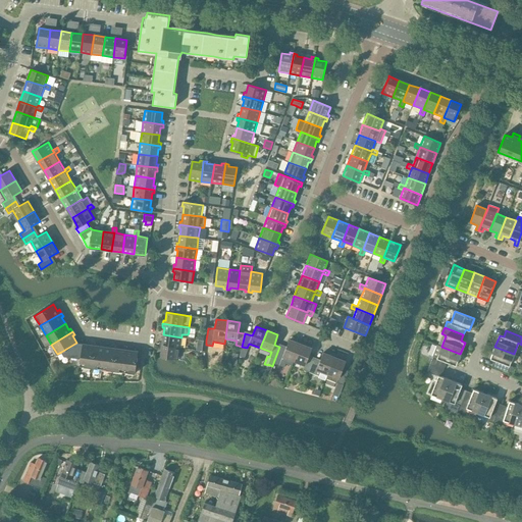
[(179,348),(181,337),(163,334),(162,342),(160,342),(160,346),(179,348)]
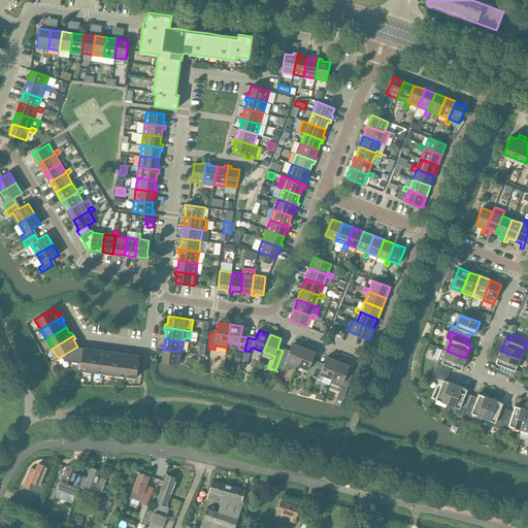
[(289,353),(283,351),(276,367),(288,372),(289,367),(295,369),(297,365),(304,348),(293,343),(289,353)]
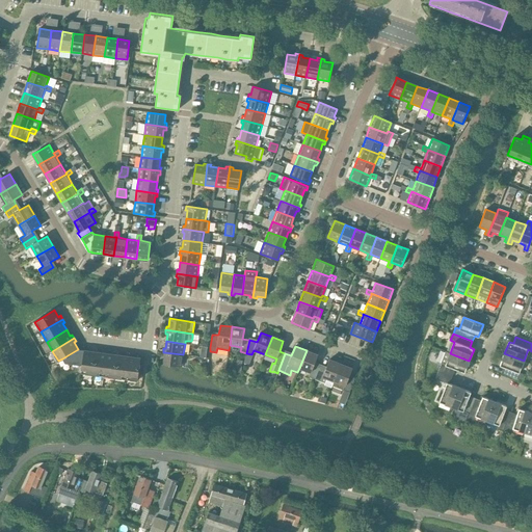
[(82,366),(84,348),(80,347),(80,349),(78,349),(62,358),(65,363),(82,366)]
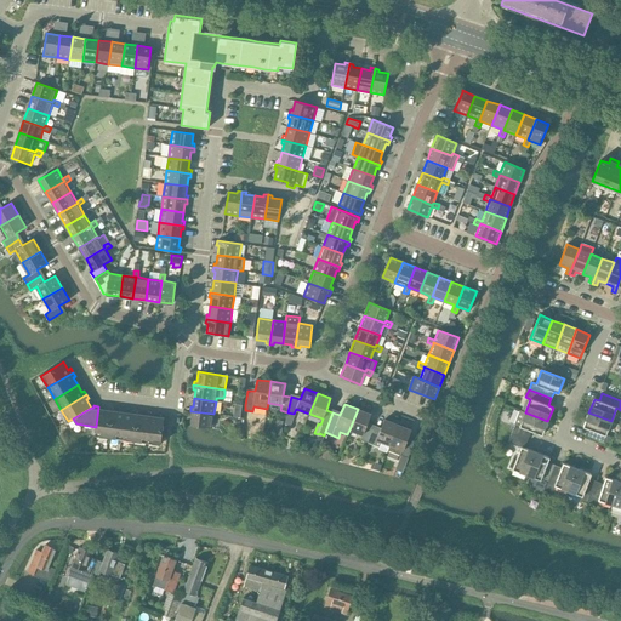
[(108,438),(112,410),(103,409),(103,406),(98,406),(96,427),(95,436),(108,438)]
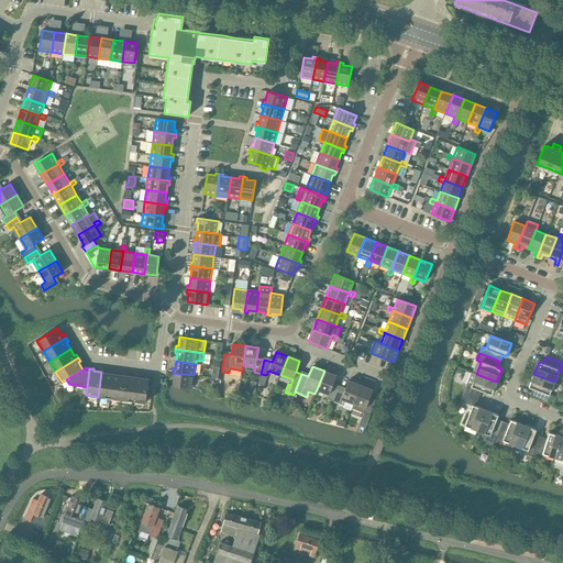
[(110,398),(113,372),(109,371),(109,373),(101,372),(98,397),(110,398)]
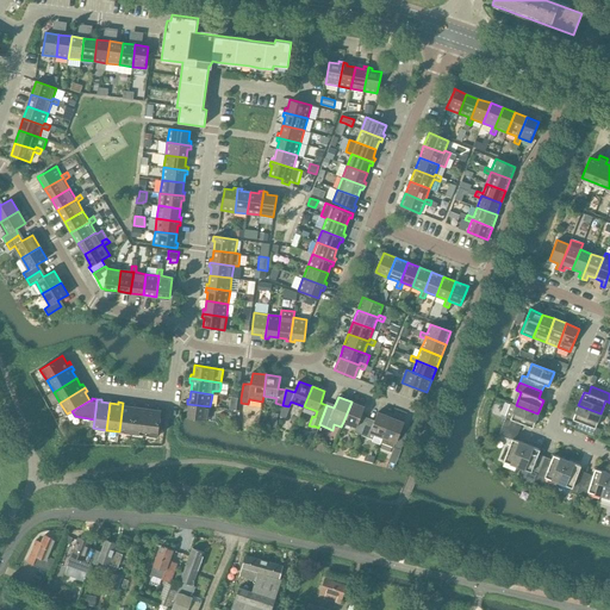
[(352,402),(343,422),(356,427),(354,431),(361,435),(367,421),(360,418),(365,406),(352,402)]
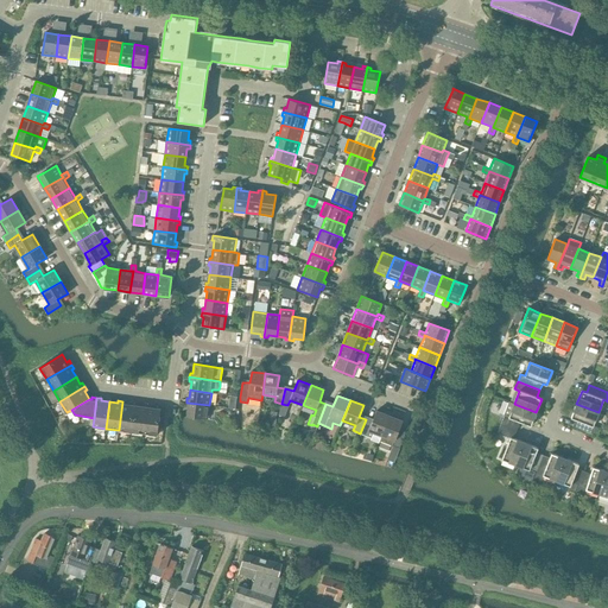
[(122,401),(119,430),(131,431),(134,405),(126,404),(127,401),(122,401)]
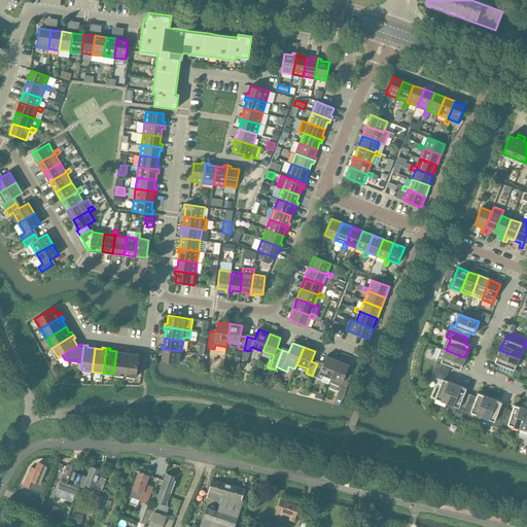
[(442,348),(434,367),(448,373),(451,365),(460,370),(464,357),(446,350),(442,348)]
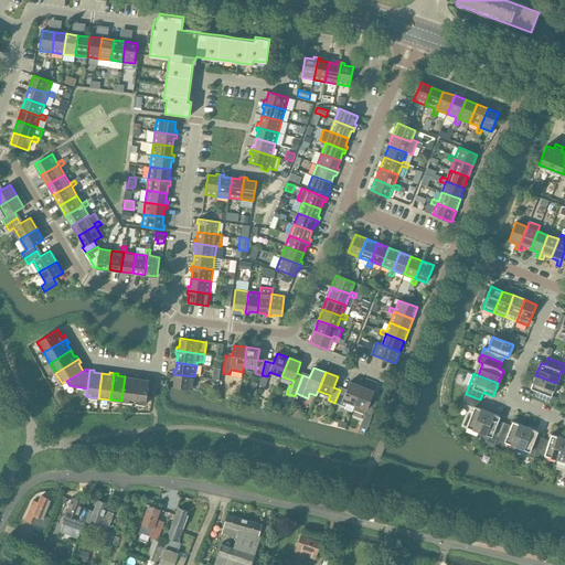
[(193,390),(194,376),(173,374),(172,377),(174,377),(173,386),(193,390)]
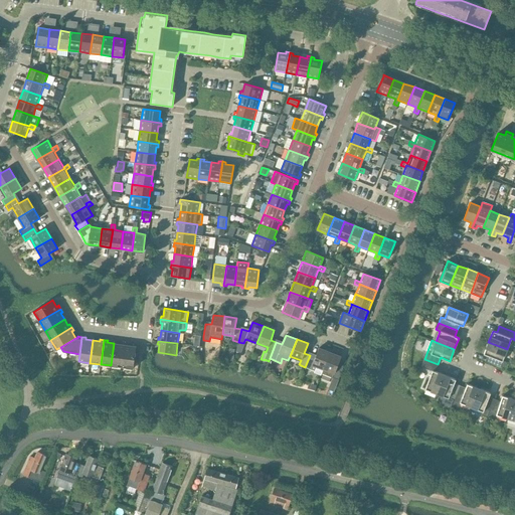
[(111,365),(122,367),(125,343),(122,342),(121,344),(114,343),(111,365)]
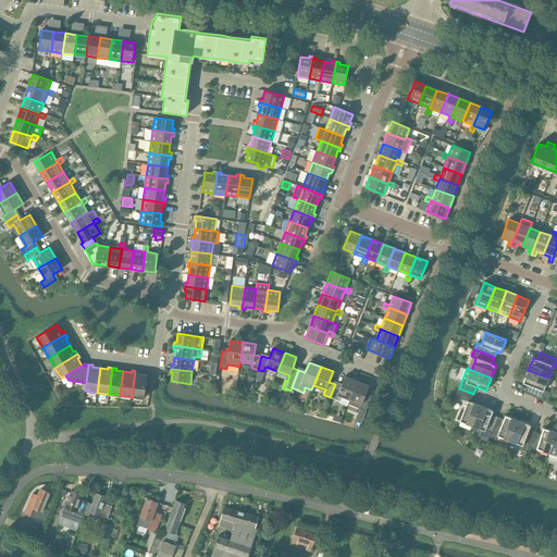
[(544,390),(548,378),(528,370),(523,383),(527,384),(524,391),(545,398),(547,392),(544,390)]
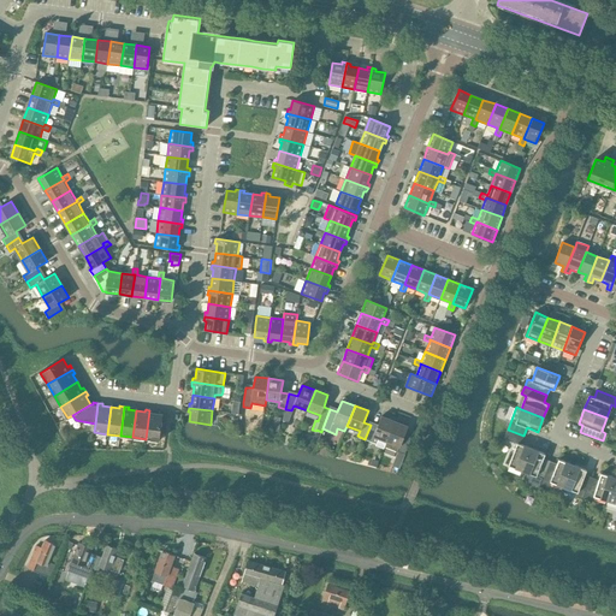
[(149,410),(146,439),(159,440),(163,414),(154,413),(154,410),(149,410)]
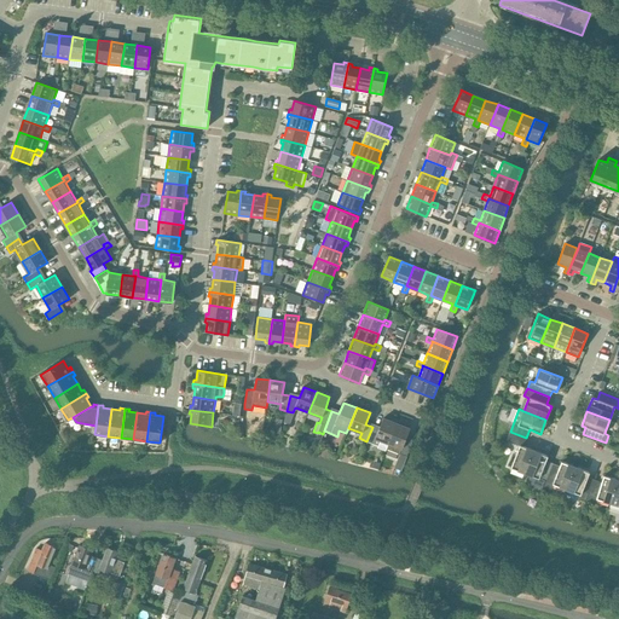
[(372,427),(366,441),(386,449),(388,444),(397,423),(383,418),(379,429),(372,427)]
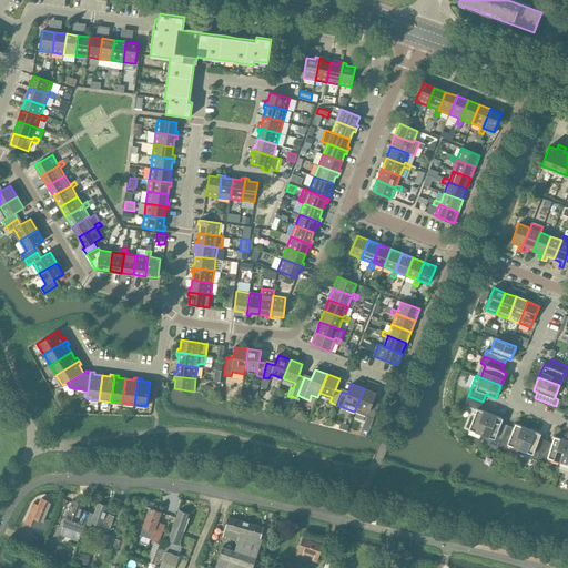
[(373,419),(378,406),(372,404),(376,393),(364,388),(356,407),(368,412),(366,416),(373,419)]
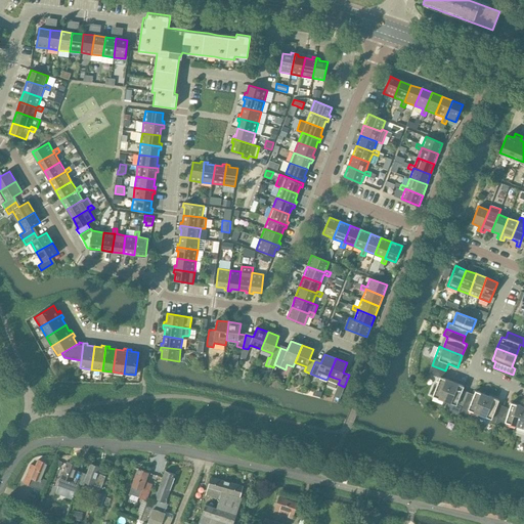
[(442,378),(445,370),(432,365),(429,373),(440,378),(433,396),(444,400),(451,382),(442,378)]
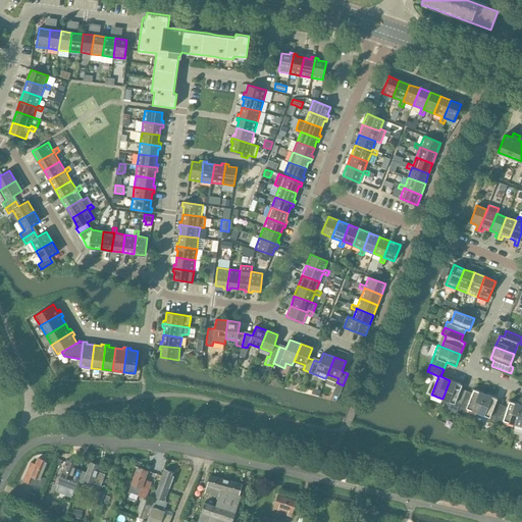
[(466,390),(461,388),(462,384),(450,380),(442,399),(447,401),(446,404),(446,406),(447,408),(448,410),(449,411),(452,412),(454,413),(455,412),(457,414),(459,410),(466,390)]
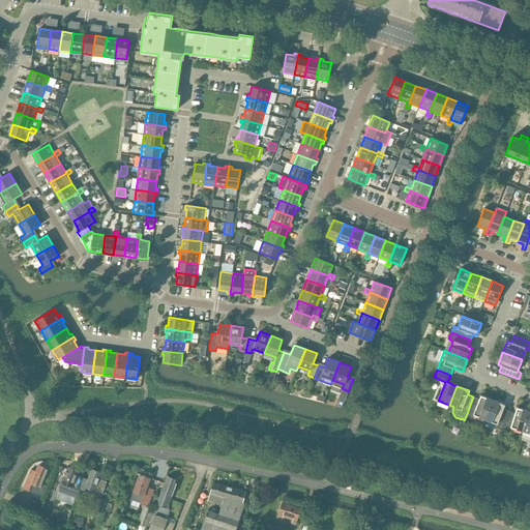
[(473,396),(466,416),(472,418),(474,414),(486,419),(493,400),(480,395),(479,399),(473,396)]
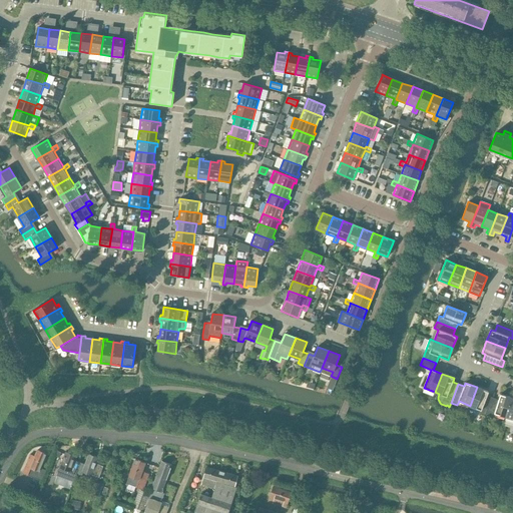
[(493,398),(487,395),(488,392),(477,387),(470,406),(481,410),(479,414),(486,417),(493,398)]
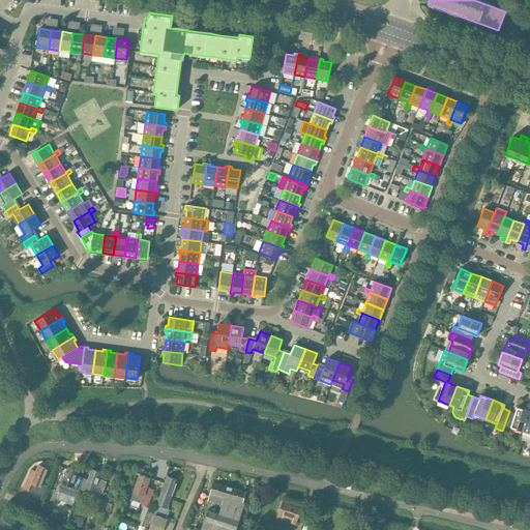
[(514,413),(509,411),(502,431),(509,433),(511,427),(523,431),(529,411),(517,407),(514,413)]
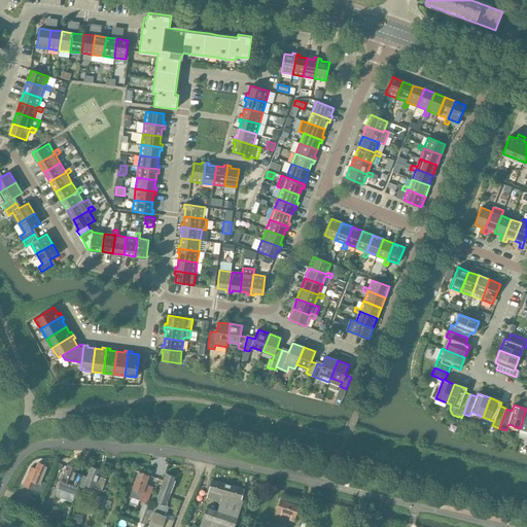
[(520,428),(518,434),(526,436),(526,409),(520,428)]
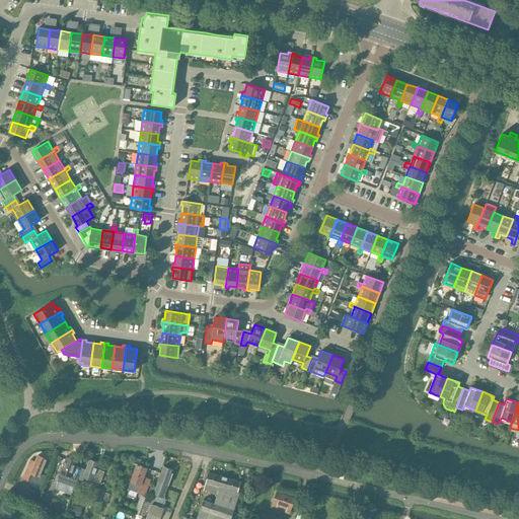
[(28,480),(29,478),(31,473),(40,476),(47,459),(39,455),(35,462),(30,460),(23,477),(28,480)]
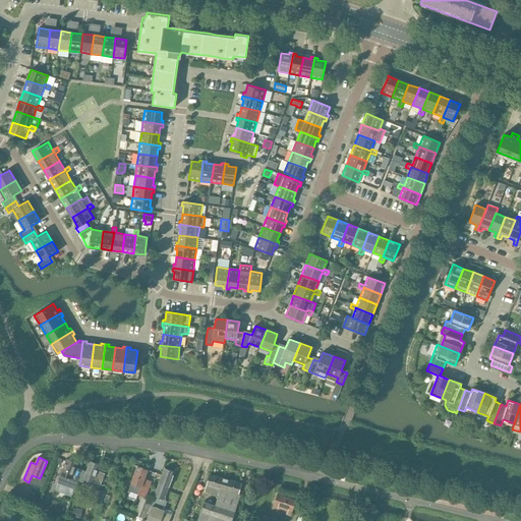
[(66,459),(57,482),(74,489),(77,481),(78,477),(81,470),(74,467),(76,463),(66,459)]
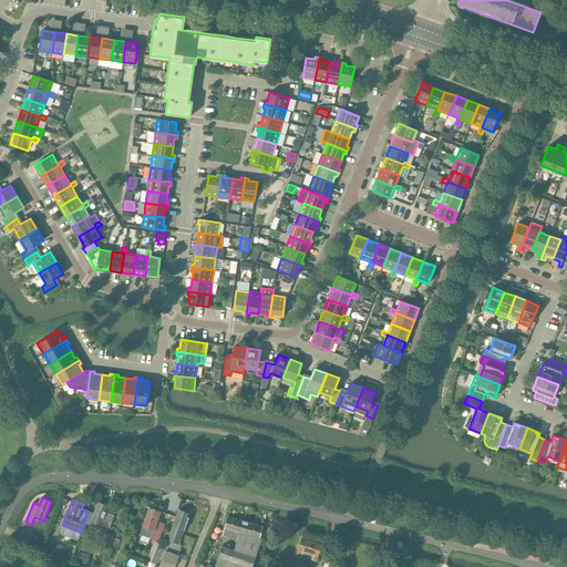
[(107,506),(98,503),(93,514),(89,512),(85,524),(91,526),(92,522),(101,525),(110,528),(114,516),(105,512),(107,506)]
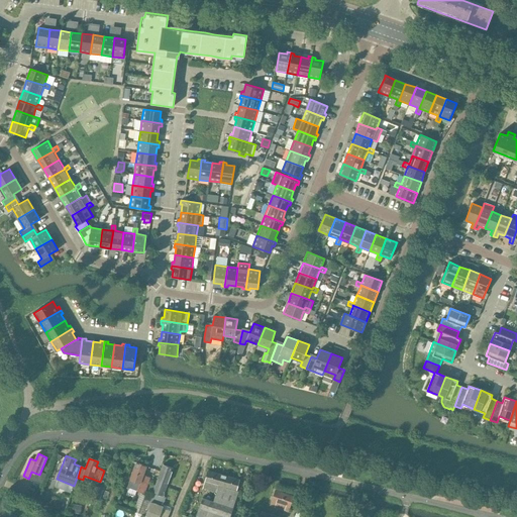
[(146,466),(136,462),(128,485),(127,488),(144,495),(151,478),(143,475),(146,466)]
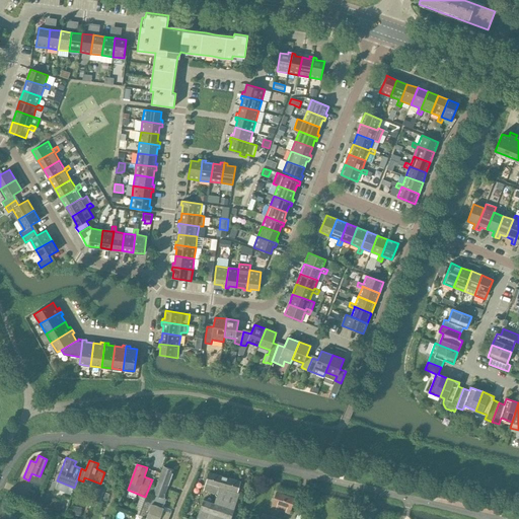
[(159,507),(173,470),(163,467),(151,499),(145,517),(150,518),(167,518),(170,514),(162,511),(163,508),(159,507)]
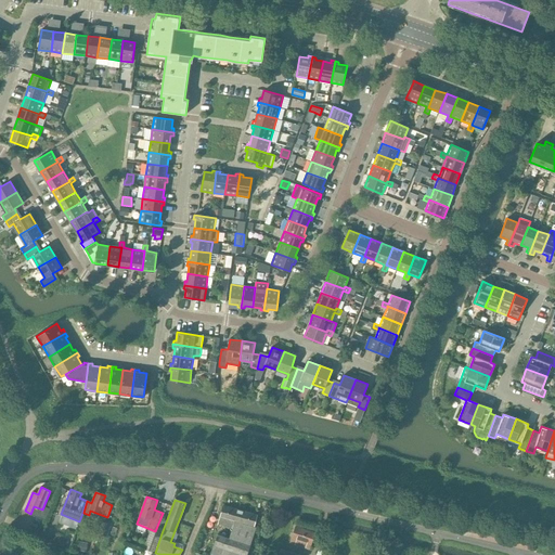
[(257,515),(223,505),(218,524),(232,528),(253,532),(257,515)]
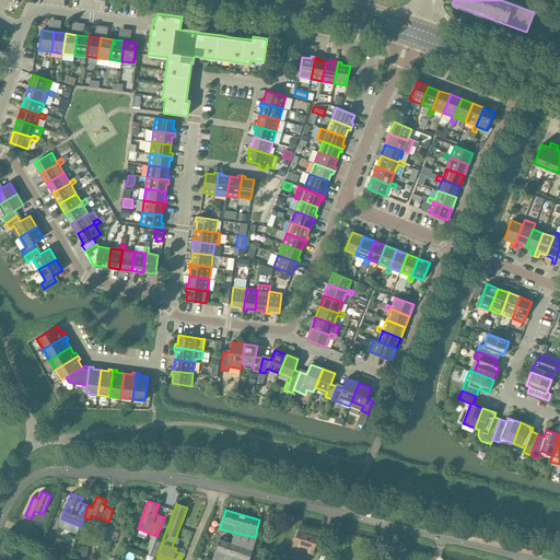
[(108,541),(113,528),(105,526),(101,539),(108,541)]
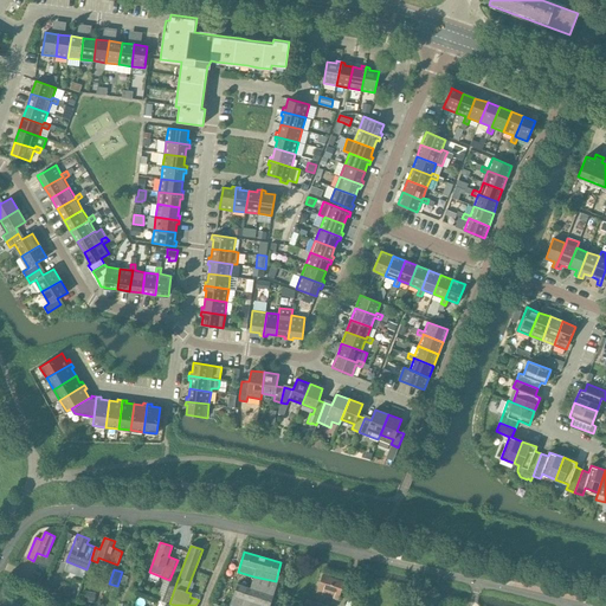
[(343,582),(323,575),(317,593),(337,600),(343,582)]
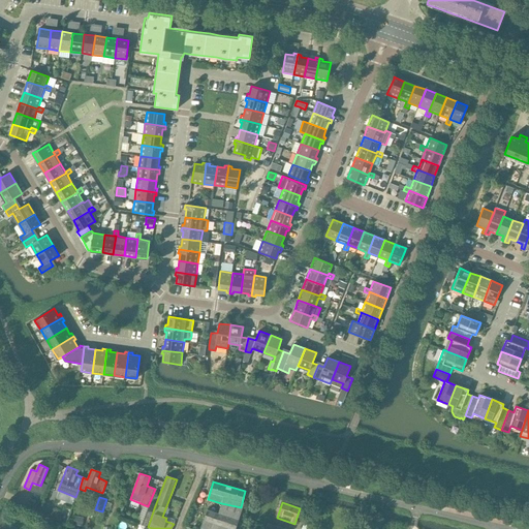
[(241,507),(221,503),(217,512),(207,509),(199,528),(234,528),(238,520),(241,508),(241,507)]
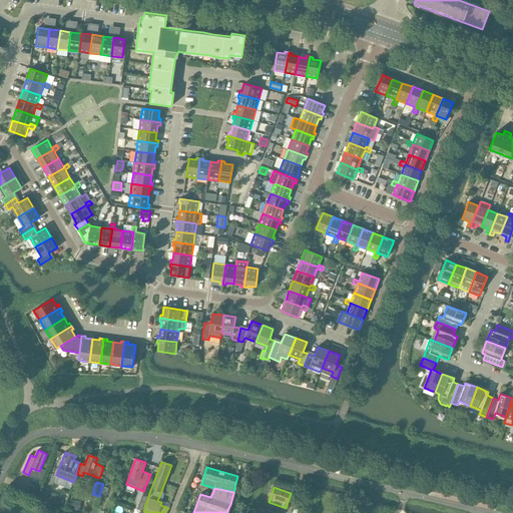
[(132,507),(143,511),(149,493),(139,490),(132,507)]
